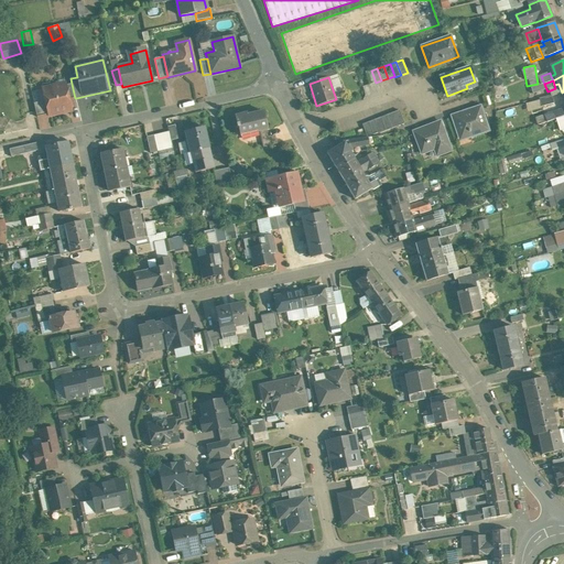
[(72,84),(65,86),(68,100),(75,98),(72,84)]
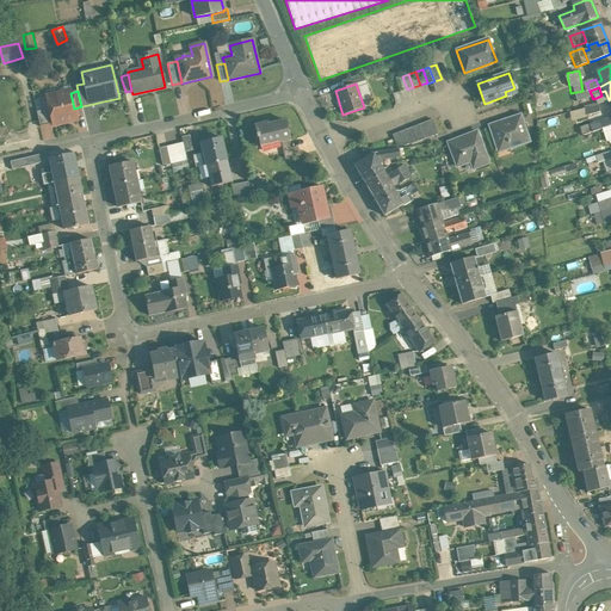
[(71,92),(60,94),(57,98),(47,100),(49,109),(53,124),(53,125),(78,119),(74,109),(71,93),(71,92)]
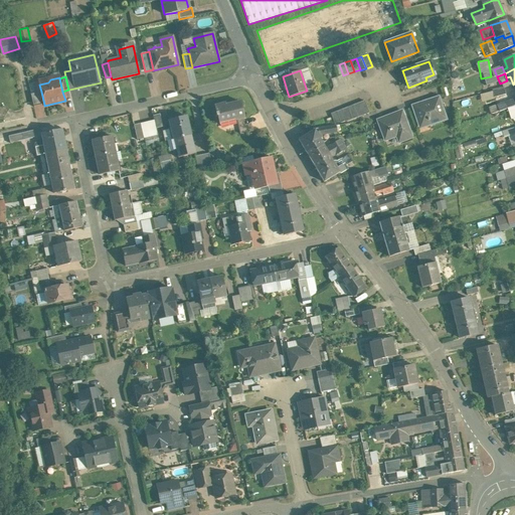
[(41,92),(31,95),(28,80),(27,80),(33,108),(44,105),(41,92)]
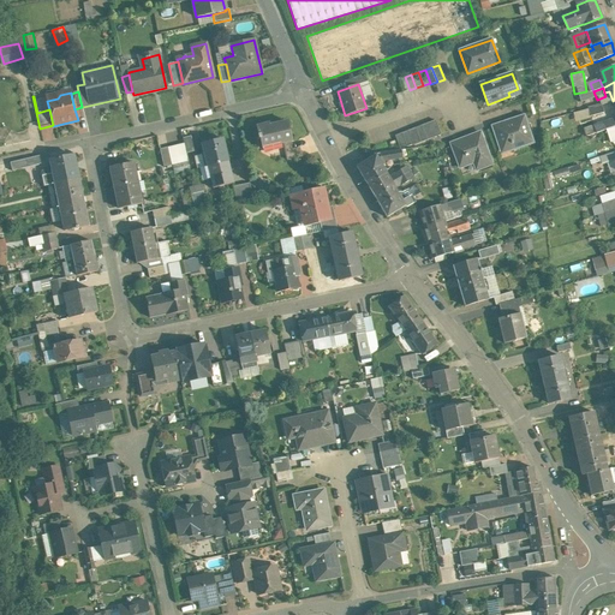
[(602,106),(587,109),(590,117),(604,113),(602,106)]
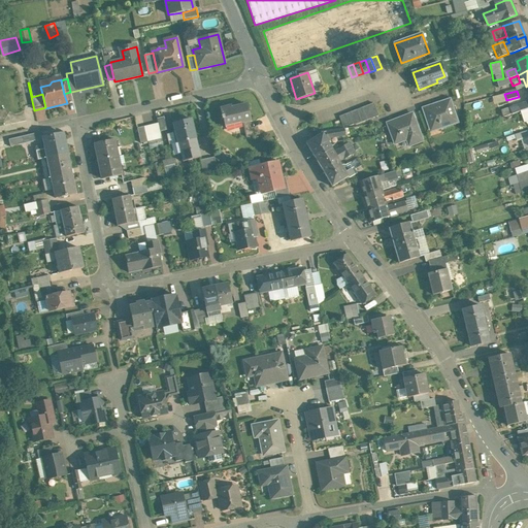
[(450,99),(425,107),(432,127),(439,125),(440,128),(458,123),(450,99)]
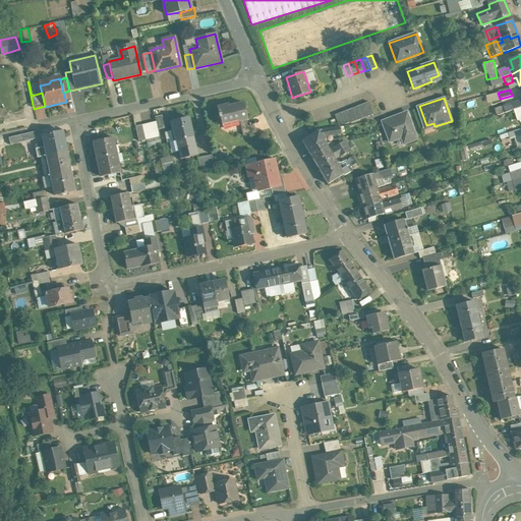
[(520,100),(511,104),(514,110),(520,107),(520,100)]
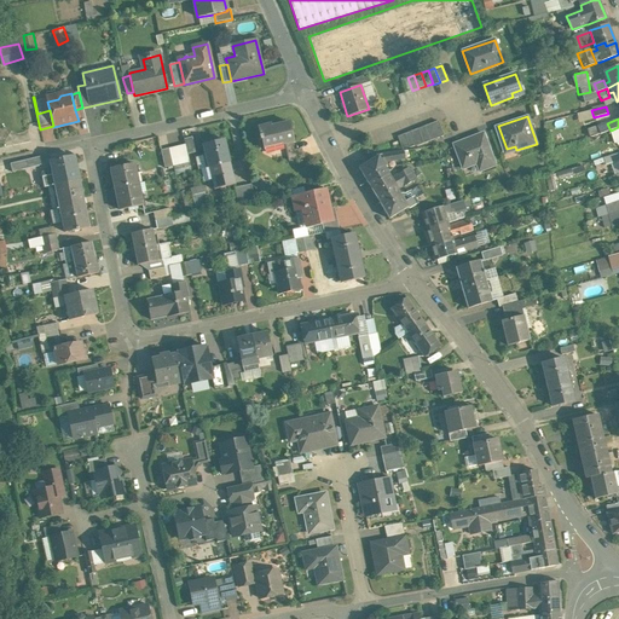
[(438,121),(431,123),(437,138),(444,136),(438,121)]
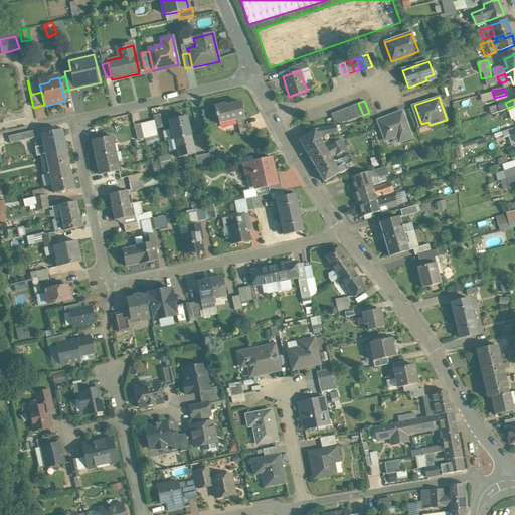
[(240,102),(225,106),(225,104),(215,107),(217,117),(218,116),(220,124),(244,119),(240,102)]
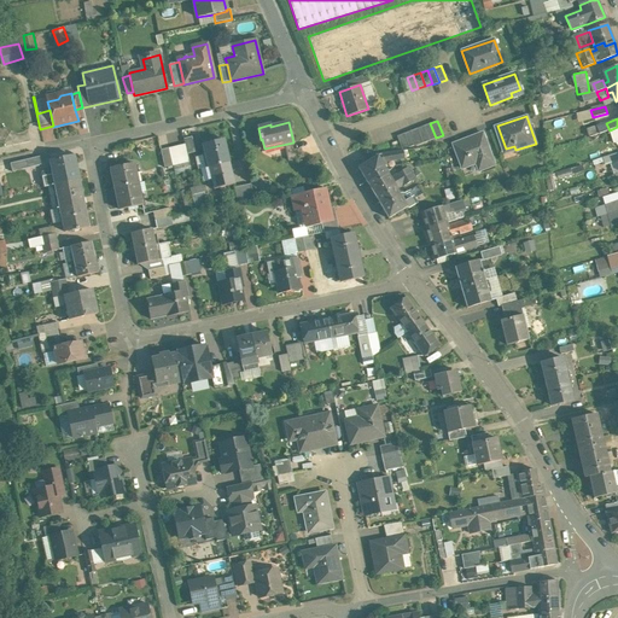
[(436,138),(430,123),(424,126),(429,141),(436,138)]
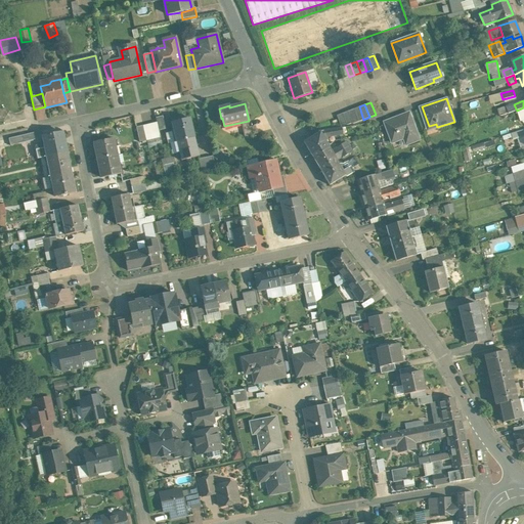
[(359,106),(353,110),(358,122),(363,120),(359,106)]
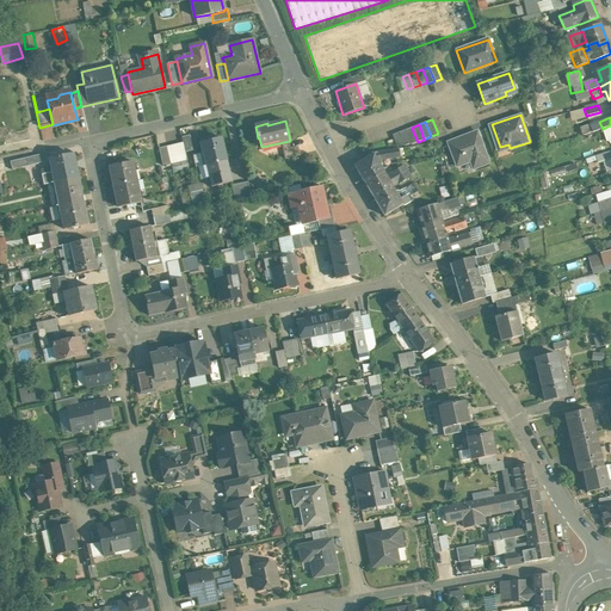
[(412,128),(406,130),(411,143),(411,144),(418,142),(412,128)]
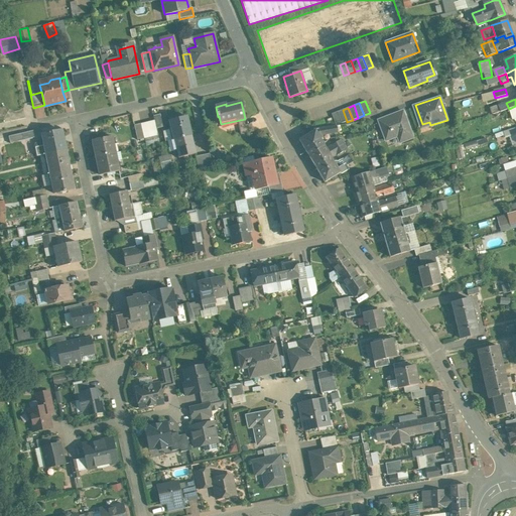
[(343,110),(337,112),(341,123),(347,121),(343,110)]
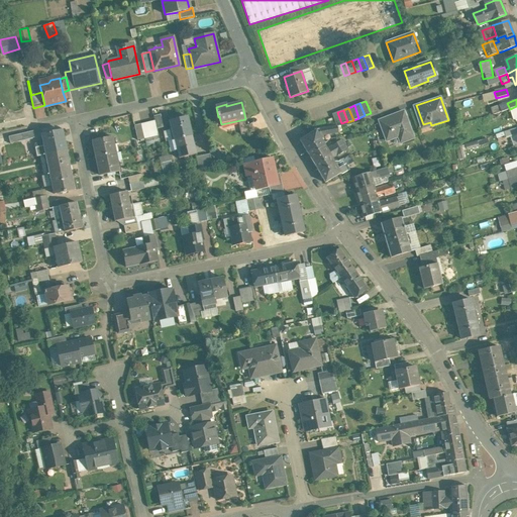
[(404,111),(379,121),(387,141),(400,135),(403,142),(414,138),(404,111)]
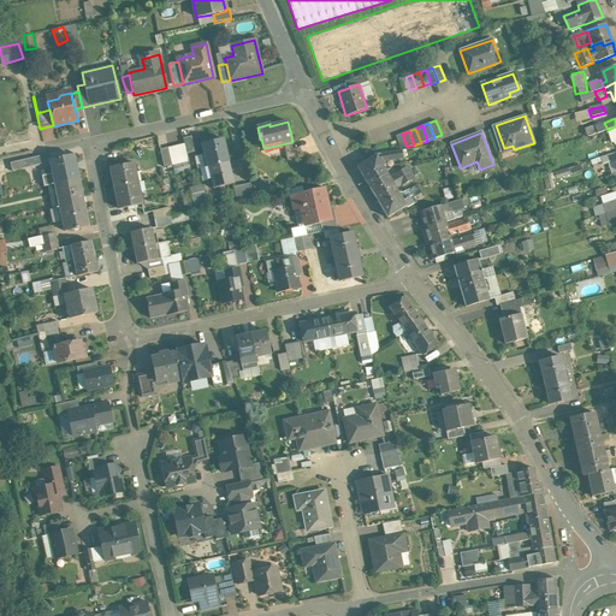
[(402,134),(396,136),(401,149),(407,147),(402,134)]
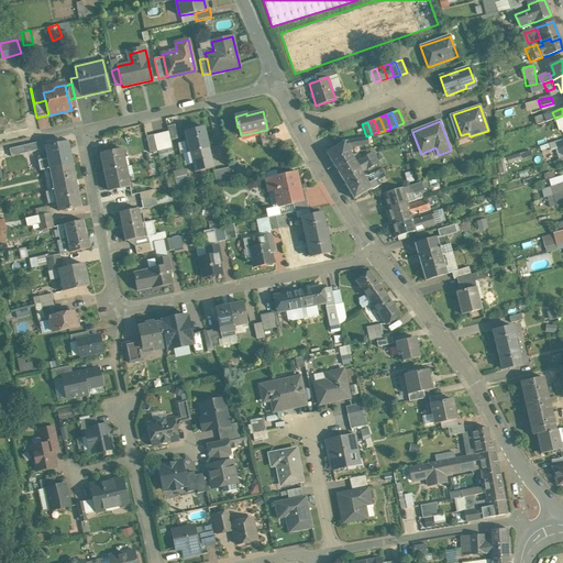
[(203,128),(185,132),(190,152),(209,147),(203,128)]
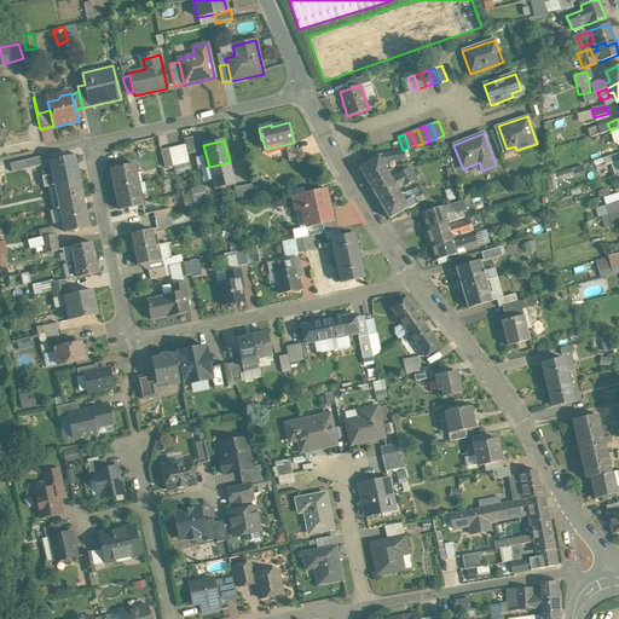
[(185,145),(169,149),(173,167),(190,162),(185,145)]
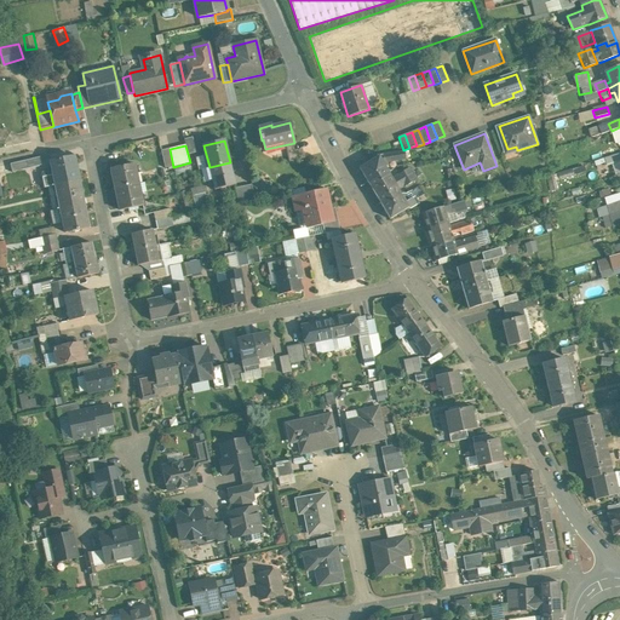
[(170,149),(161,150),(165,168),(173,167),(170,149)]
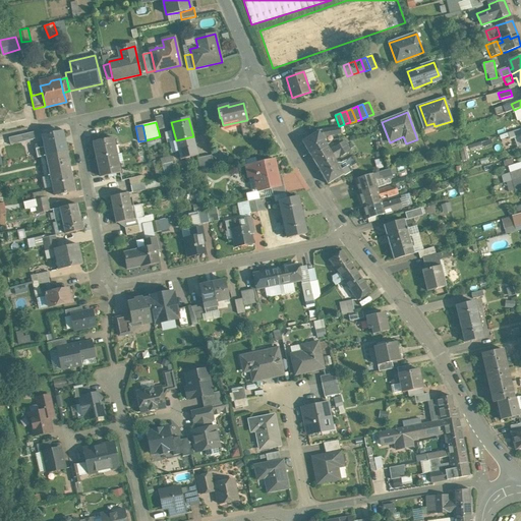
[(253,125),(241,128),(242,135),(255,132),(253,125)]
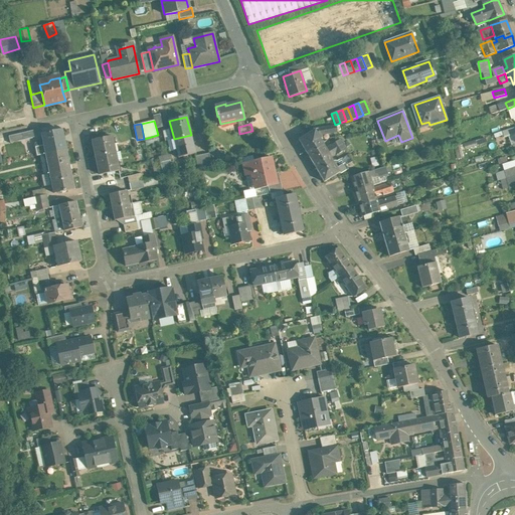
[(335,126),(314,130),(315,131),(316,134),(317,134),(320,139),(322,138),(320,136),(322,135),(337,132),(335,126)]
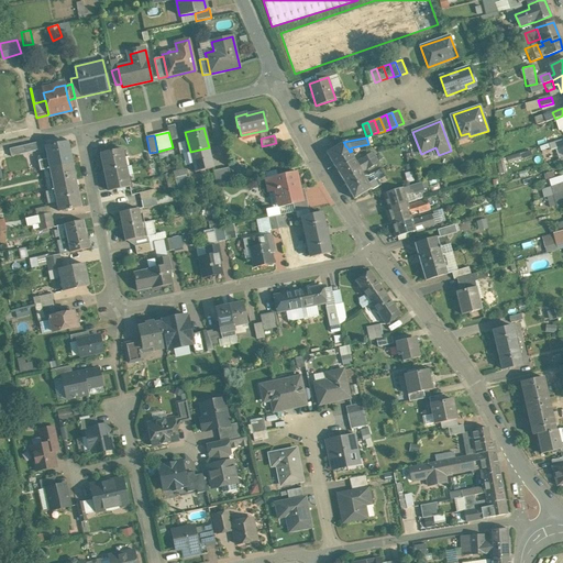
[(36,143),(24,145),(26,153),(37,151),(36,143)]
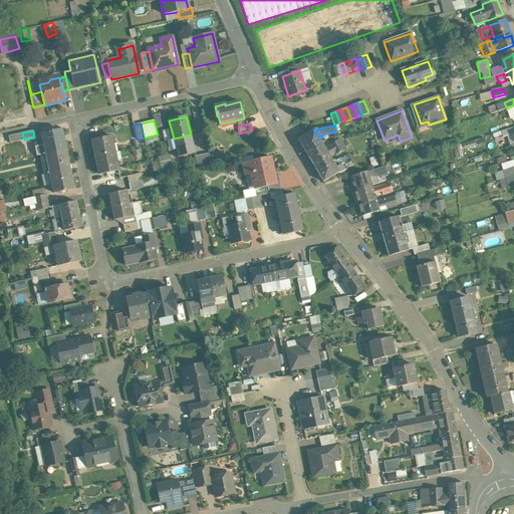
[(61,131),(41,135),(44,146),(34,148),(36,156),(45,154),(65,150),(61,131)]
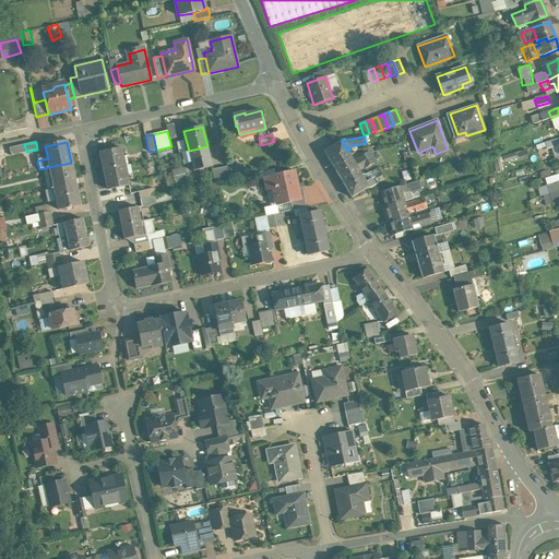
[(342,142),(324,152),(332,165),(341,161),(343,163),(351,158),(347,151),(344,145),(343,145),(342,142)]
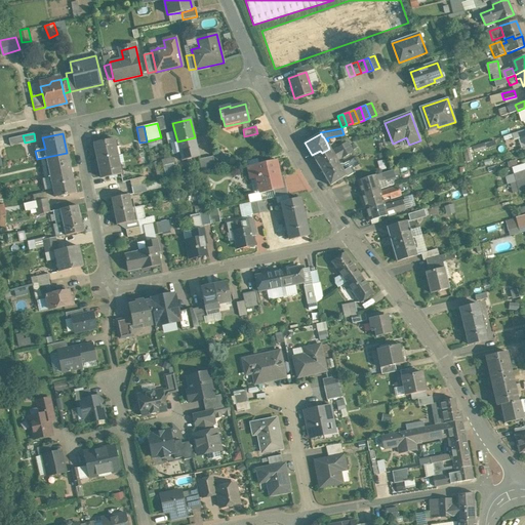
[(23,135),(8,139),(10,146),(25,143),(23,135)]
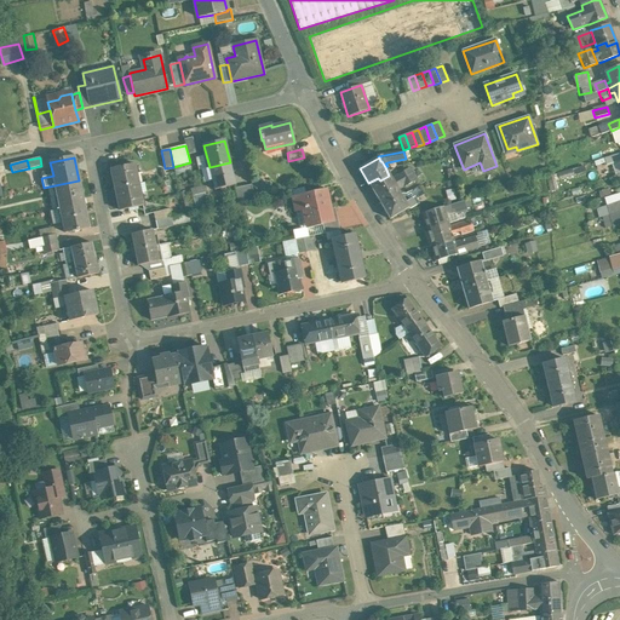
[(230,162),(210,167),(214,190),(235,185),(230,162)]
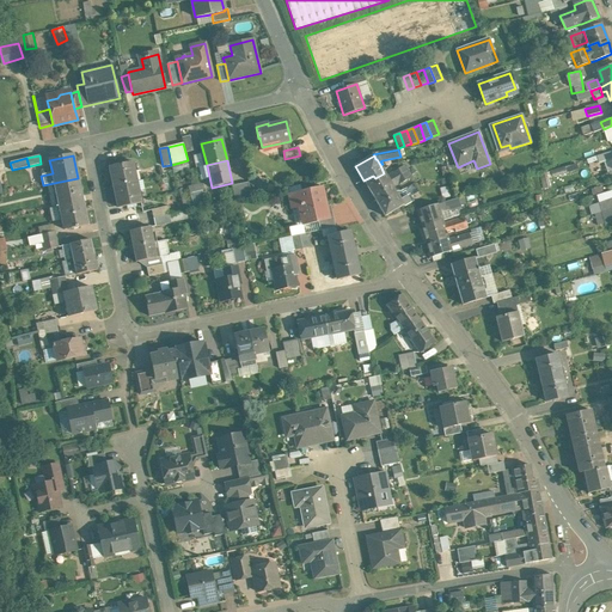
[(133,163),(110,167),(114,187),(134,182),(132,172),(134,171),(133,163)]
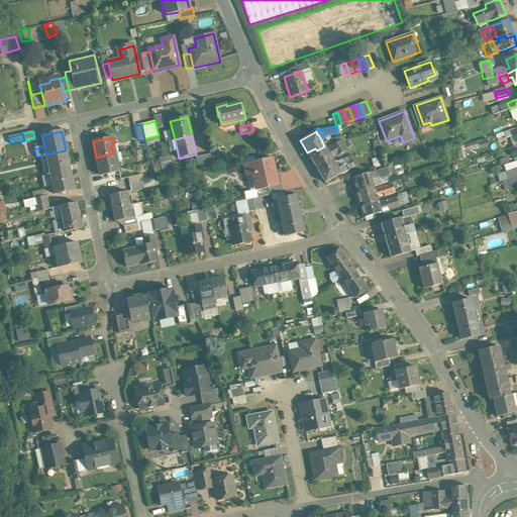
[(340,140),(326,149),(328,152),(332,151),(343,144),(340,140)]
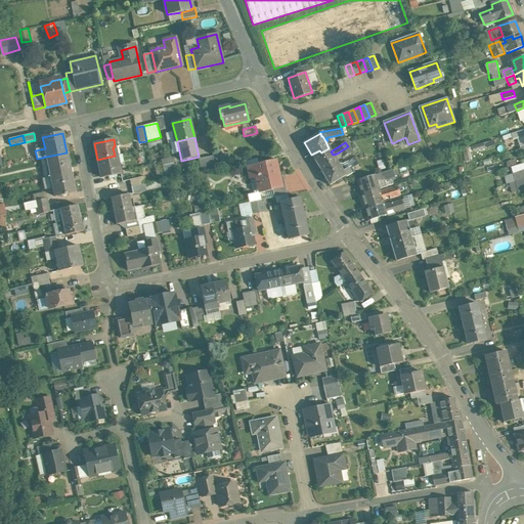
[(348,146),(337,154),(333,155),(337,161),(341,158),(342,159),(351,153),(348,146)]
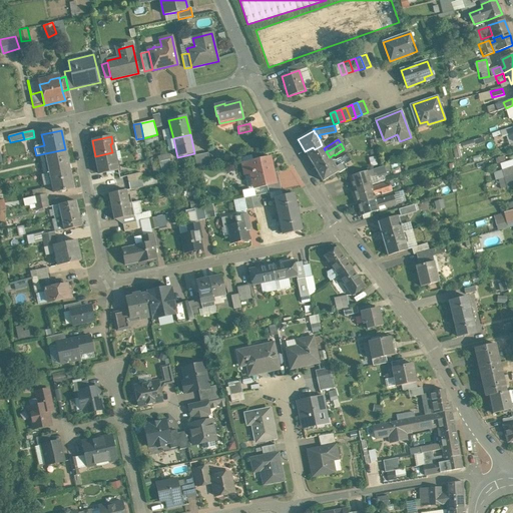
[(315,149),(313,147),(305,151),(311,160),(326,151),(324,148),(322,145),(315,149)]
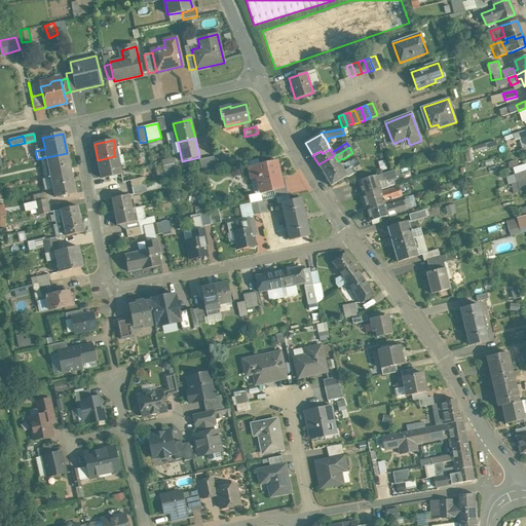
[(222,162),(227,154),(220,150),(215,158),(222,162)]
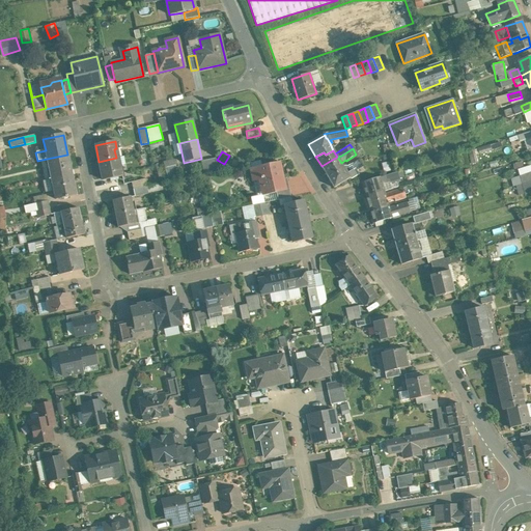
[(67,155),(47,159),(52,179),(72,175),(67,155)]
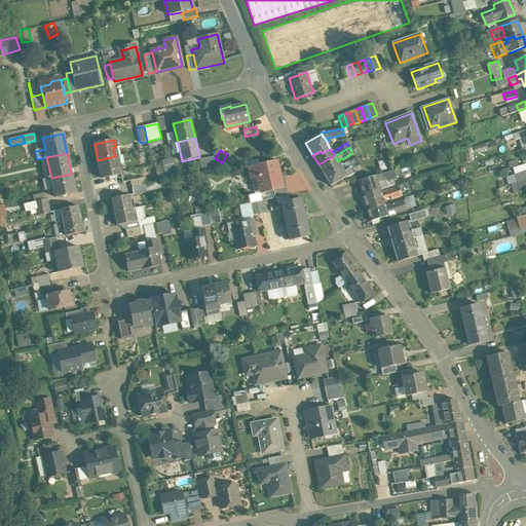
[(334,155),(318,164),(324,175),(340,165),(338,161),(334,155)]
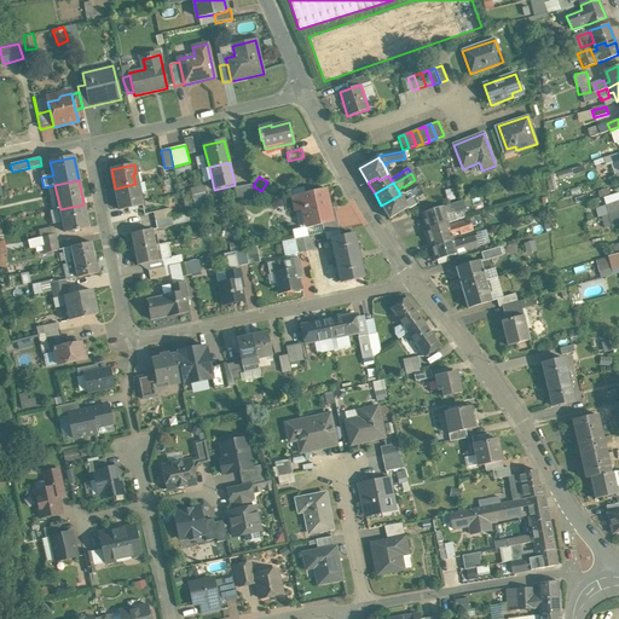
[(136,184),(115,189),(120,210),(143,206),(140,194),(138,194),(136,184)]
